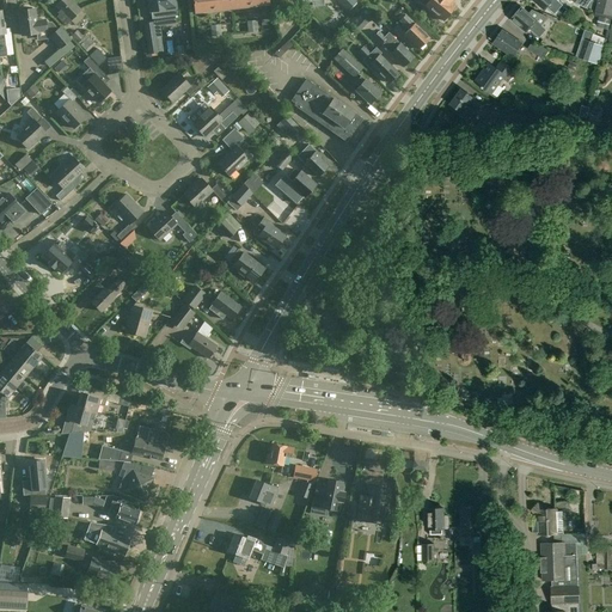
[(69,20),(69,22),(71,20),(75,26),(86,16),(69,0),(61,0),(55,6),(61,13),(57,17),(65,25),(69,20)]
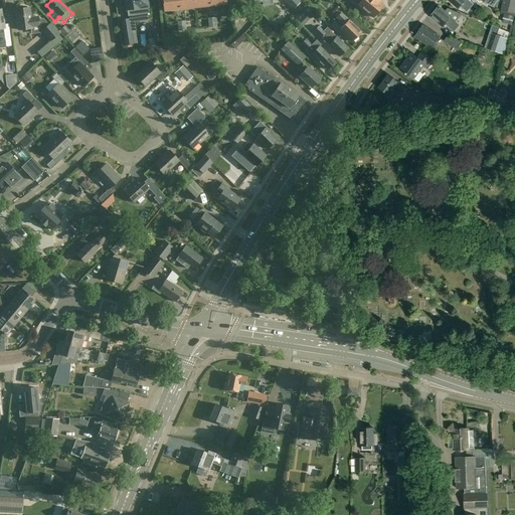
[(148,0),(124,0),(126,10),(127,10),(128,16),(141,14),(142,21),(148,20),(147,13),(149,13),(148,8),(149,8),(148,0)]
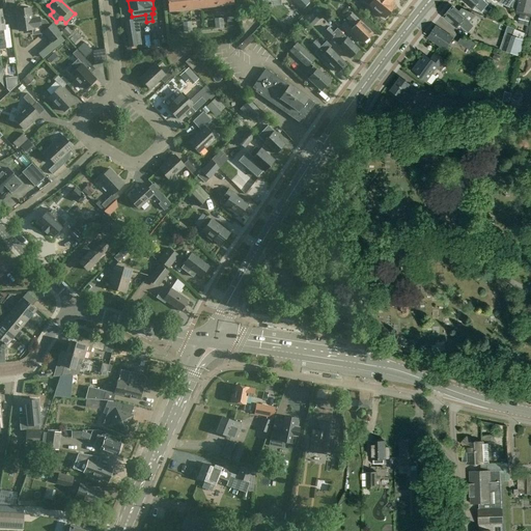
[(193,7),(208,5),(208,7),(225,5),(224,3),(232,2),(232,4),(233,4),(232,0),(167,0),(169,11),(169,9),(176,8),(177,10),(193,9),(193,7)]
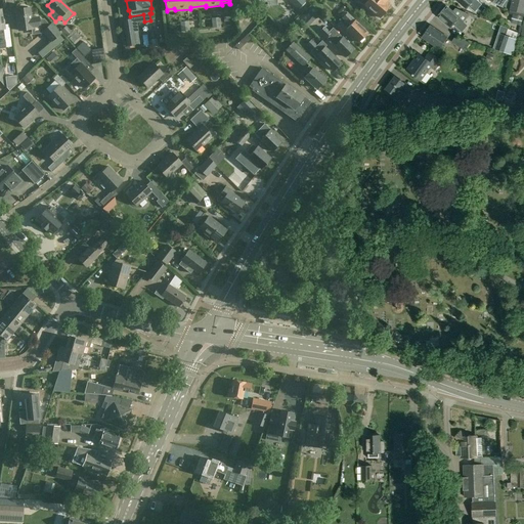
[(303,0),(288,0),(298,9),(305,1),(303,0)]
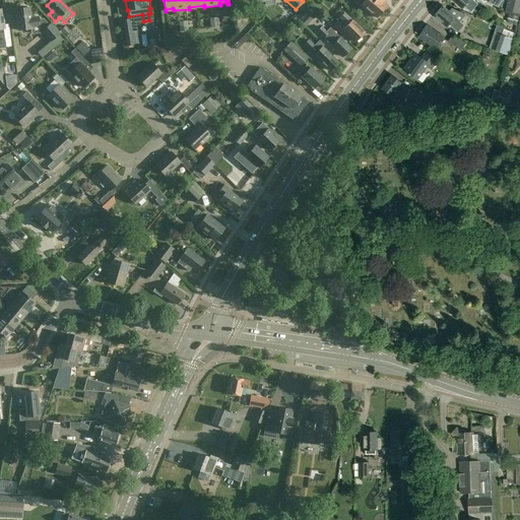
[(383,2),(384,0),(356,0),(356,1),(377,18),(378,16),(380,16),(382,14),(381,12),(387,5),(383,2)]
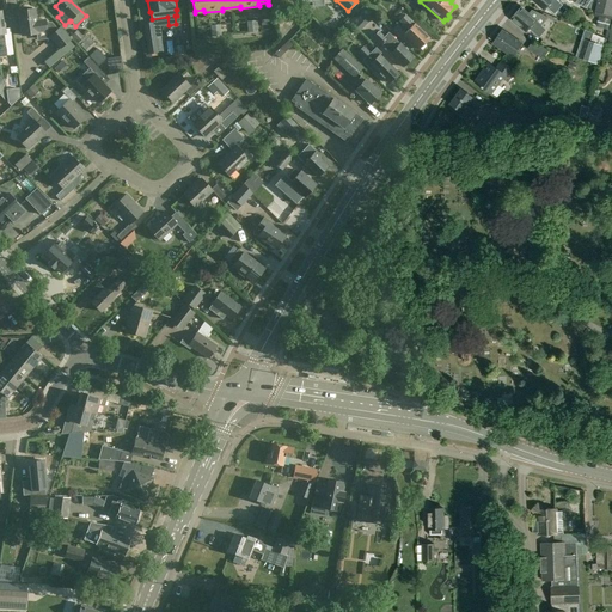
[(531,0),(544,11),(546,8),(551,12),(560,2),(556,0),(531,0)]
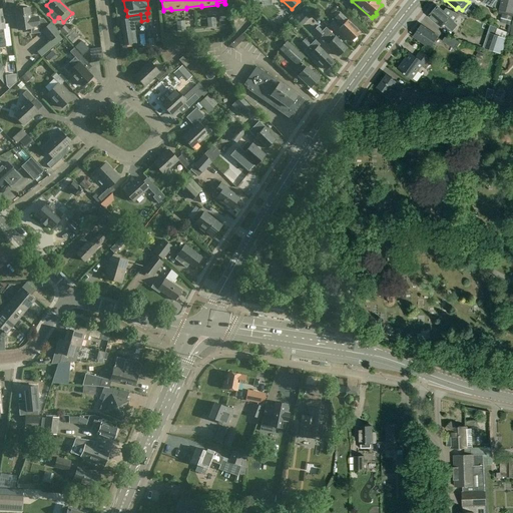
[(512,0),(502,0),(500,10),(512,13),(512,8),(512,0)]
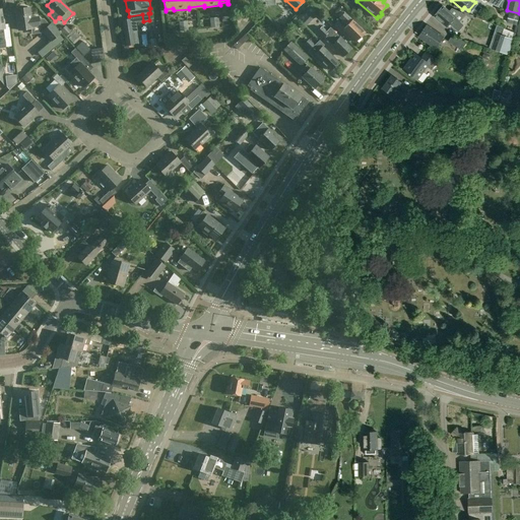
[(15,9),(18,30),(33,28),(33,27),(40,26),(43,30),(42,31),(51,42),(60,34),(51,23),(49,25),(44,19),(39,20),(38,17),(30,18),(29,8),(27,8),(25,6),(19,7),(17,9),(15,9)]
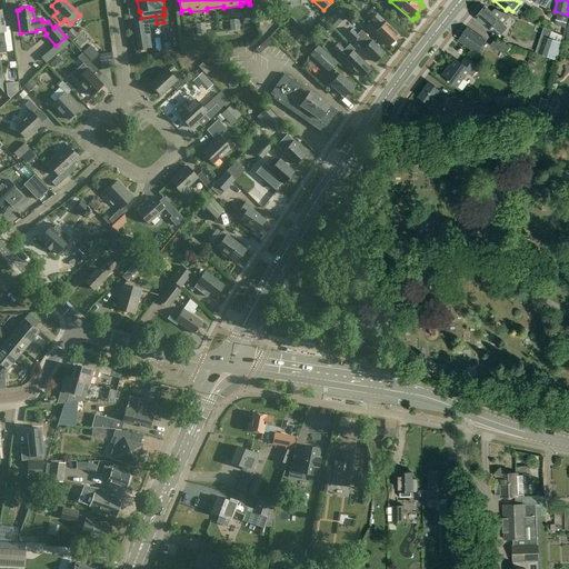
[(339,7),(333,12),(340,20),(347,13),(339,7)]
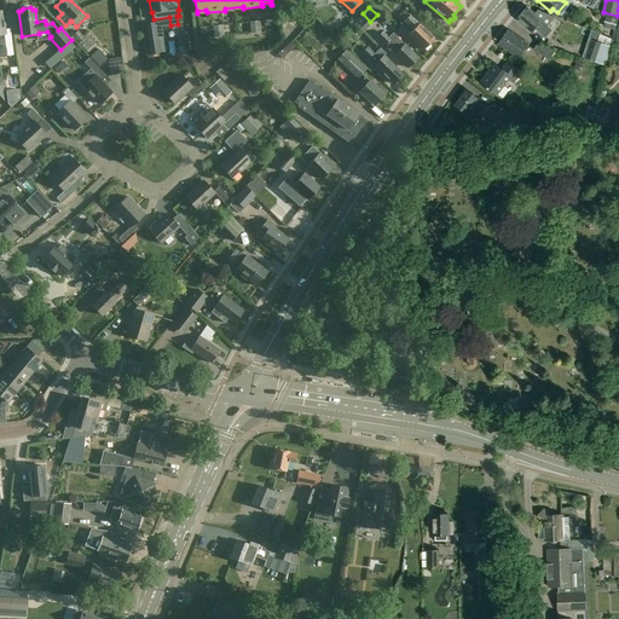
[(531,33),(534,29),(541,34),(547,27),(542,22),(548,15),(538,11),(534,15),(527,9),(518,21),(531,33)]
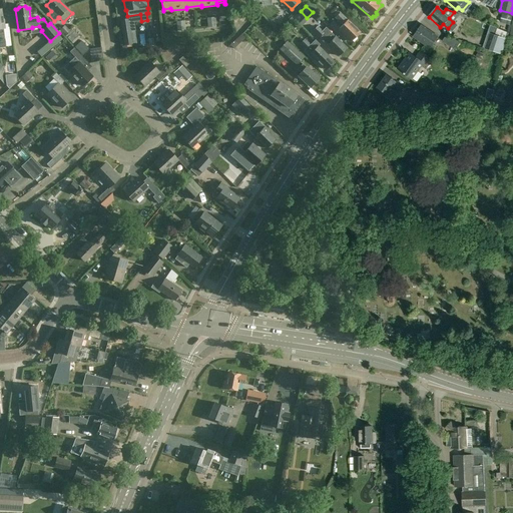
[(1,9),(0,9),(0,46),(12,45),(8,24),(5,24),(4,19),(3,20),(1,9)]
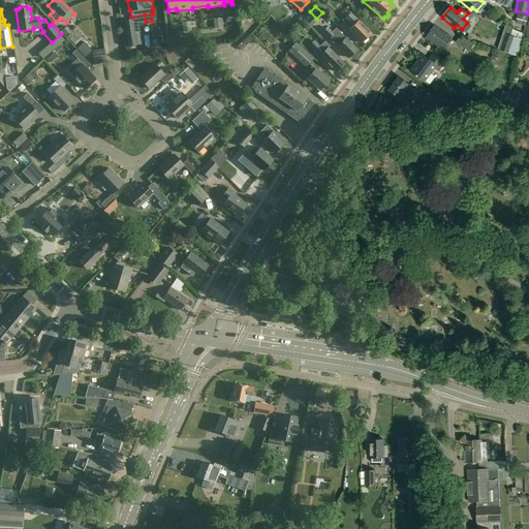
[(350,13),(346,19),(353,26),(348,31),(362,43),(371,33),(359,21),(358,21),(350,13)]
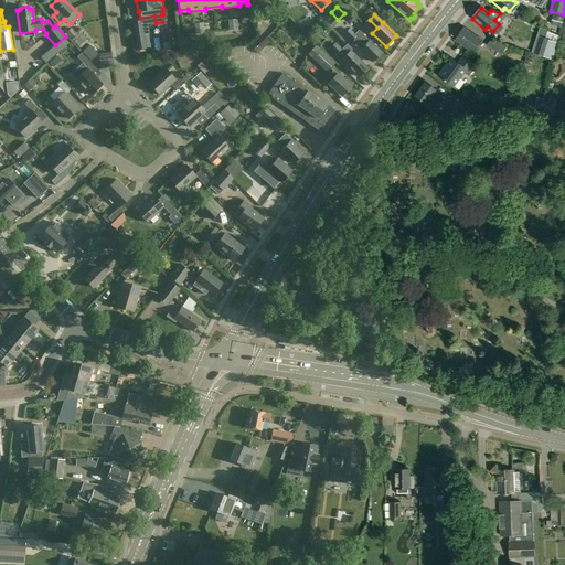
[(564,18),(553,14),(551,25),(562,28),(564,18)]
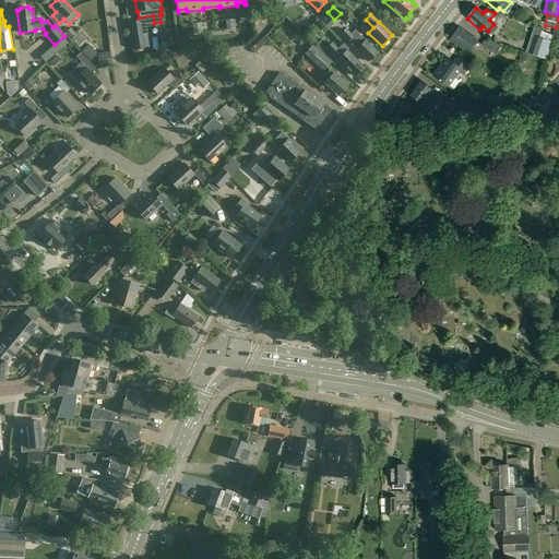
[(141,23),(140,20),(132,21),(135,49),(143,48),(143,47),(149,46),(146,34),(143,34),(142,23),(141,23)]
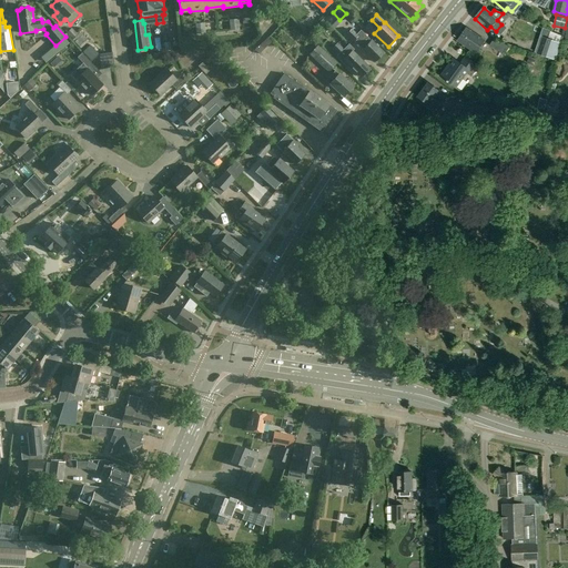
[(239,29),(237,20),(230,20),(231,30),(239,29)]
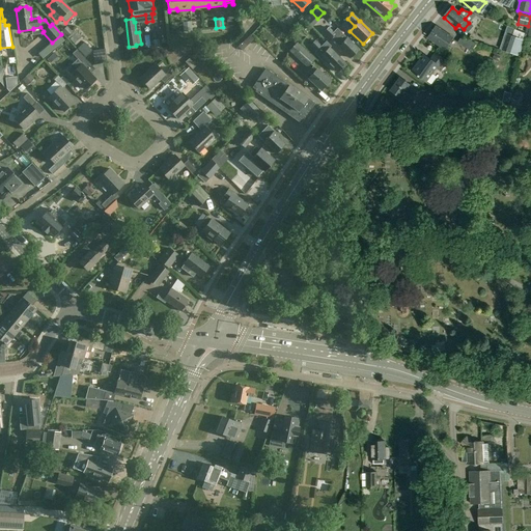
[(298,25),(302,29),(307,24),(303,20),(298,25)]
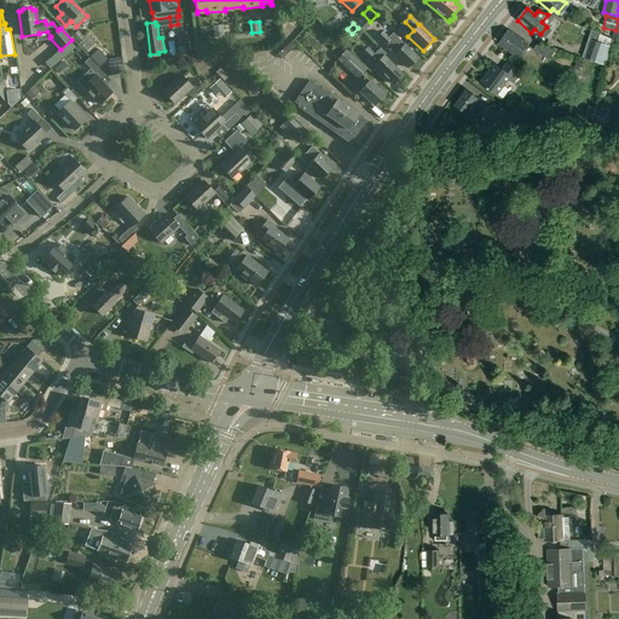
[(288,35),(294,30),(290,24),(283,29),(288,35)]
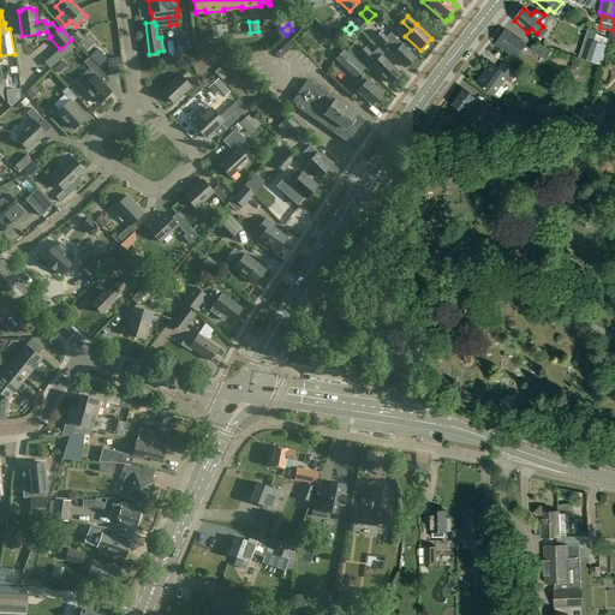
[(213,36),(222,36),(221,25),(212,27),(213,36)]
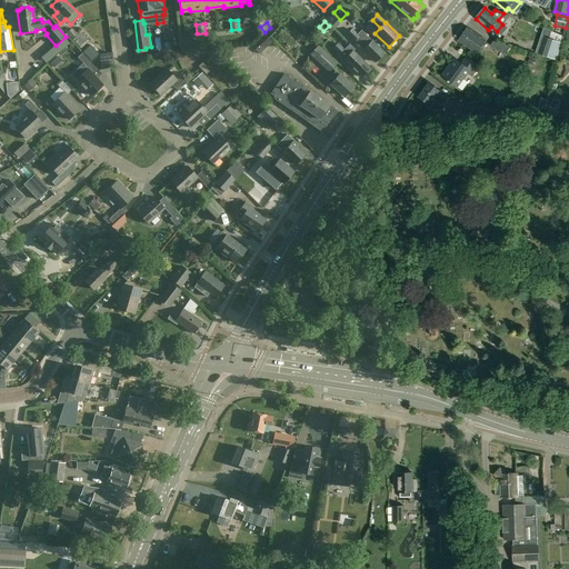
[(110,28),(97,28),(98,40),(111,39),(110,28)]
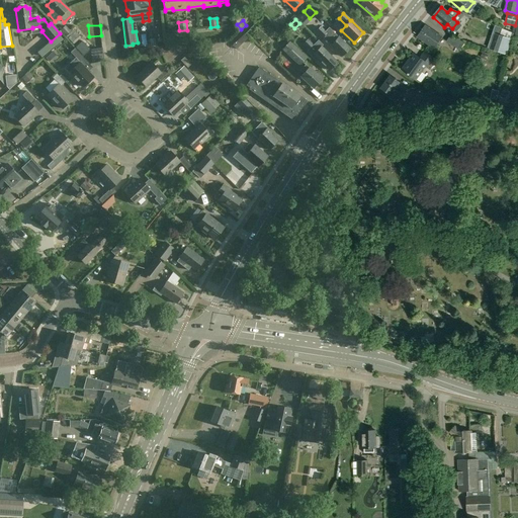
[(417,37),(434,49),(442,36),(425,25),(417,37)]
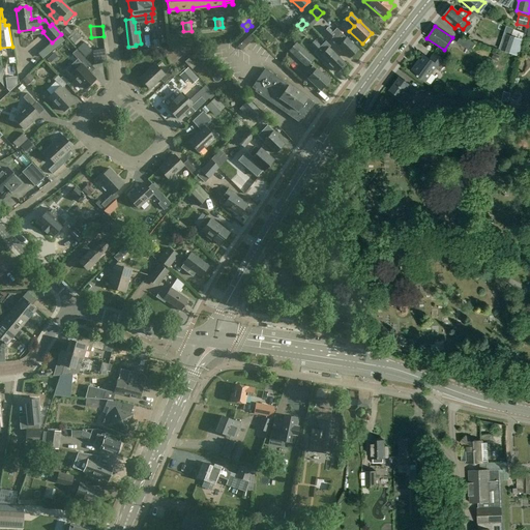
[(71,32),(66,27),(62,31),(67,37),(71,32)]
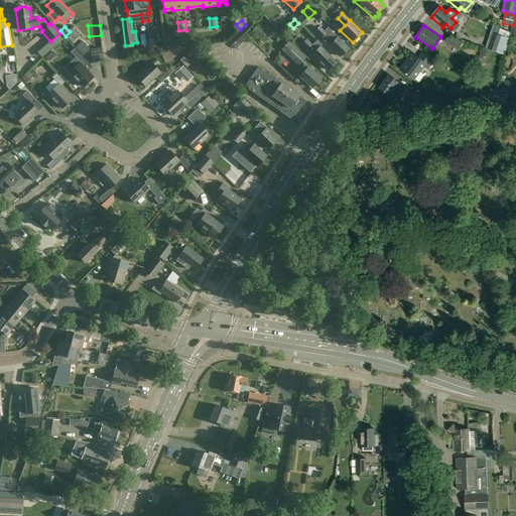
[(320,37),(321,37),(330,45),(329,45),(340,56),(348,48),(338,37),(337,37),(330,30),(327,33),(319,27),(314,31),(320,37)]
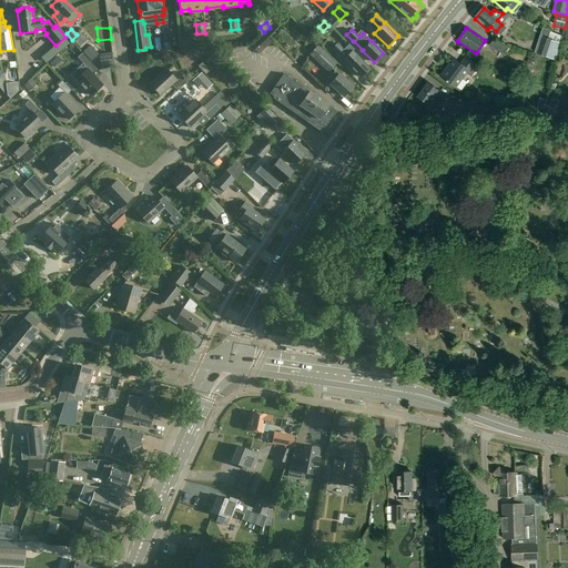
[(555,60),(564,37),(550,32),(548,39),(547,39),(540,56),(555,60)]
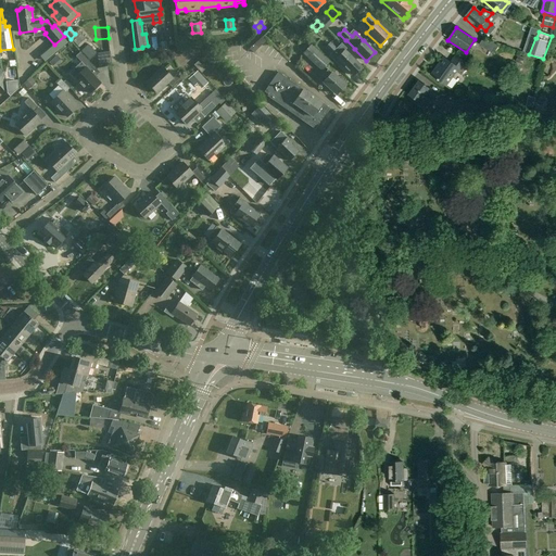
[(83,51),(90,43),(87,39),(80,33),(73,41),(83,51)]
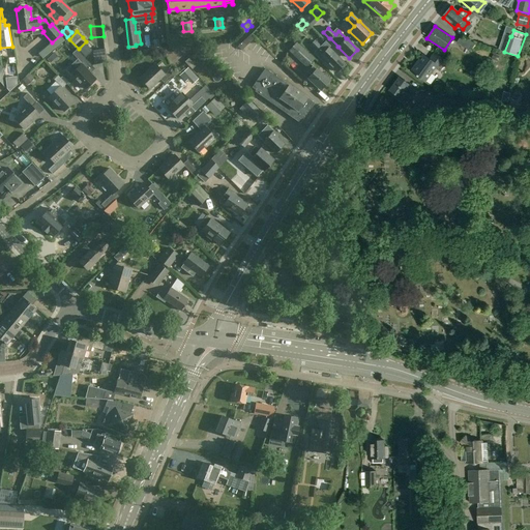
[(249,35),(243,41),(246,46),(253,38),(249,35)]
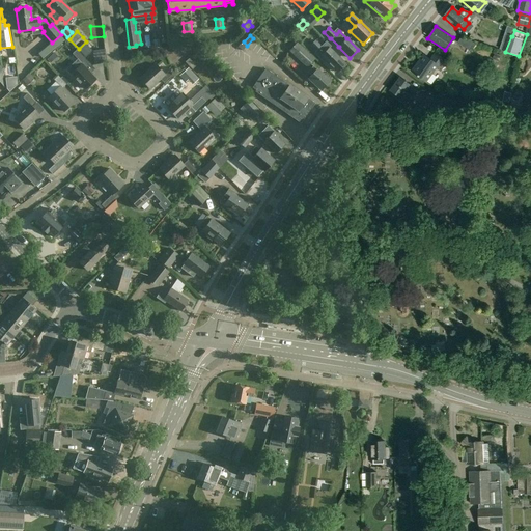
[(471,51),(475,44),(468,38),(467,39),(462,36),(457,42),(471,51)]
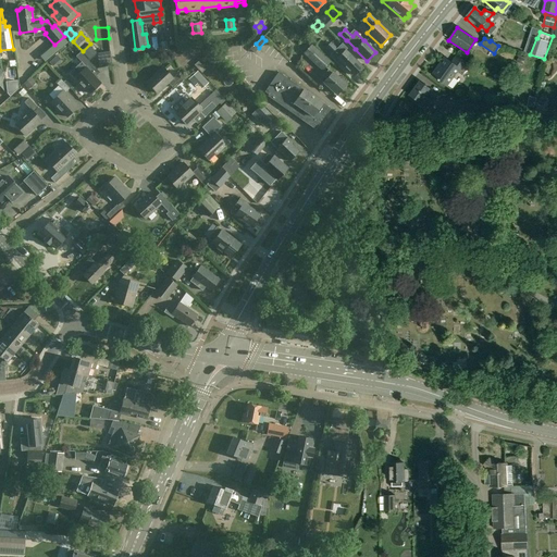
[(341,46),(334,39),(325,48),(332,54),(341,46)]
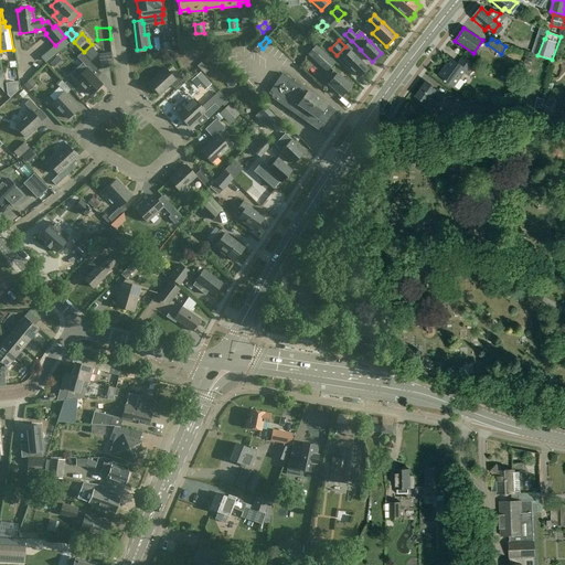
[(313,59),(327,71),(334,63),(321,50),(313,59)]
